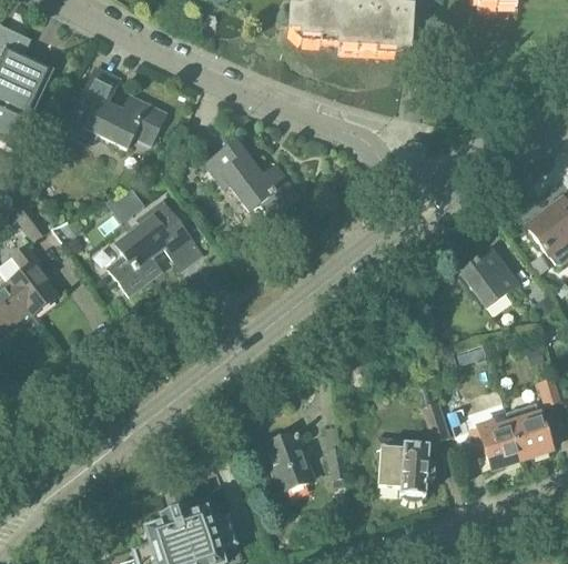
[(303,0),(303,8),(288,7),(287,30),(301,30),(300,41),(337,43),(337,50),(394,54),(407,49),(411,8),(397,8),(397,0),(303,0)]
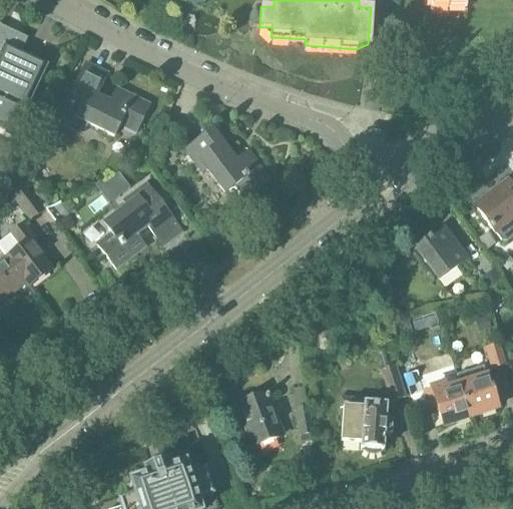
[(0,131),(12,137),(48,62),(21,49),(27,36),(0,22),(0,131)]
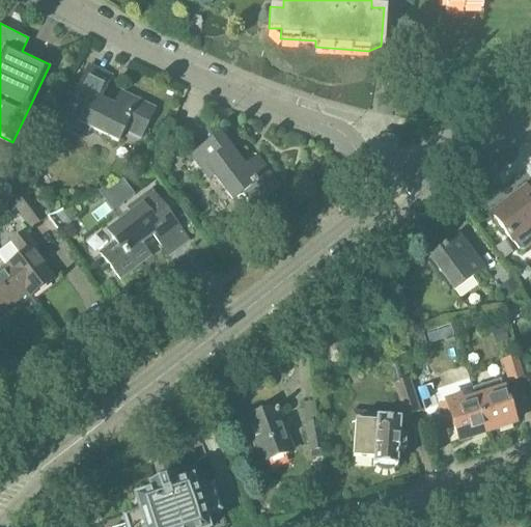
[(141,135),(156,105),(122,89),(115,103),(101,96),(113,73),(90,62),(62,118),(82,128),(84,121),(118,138),(124,127),(141,135)]
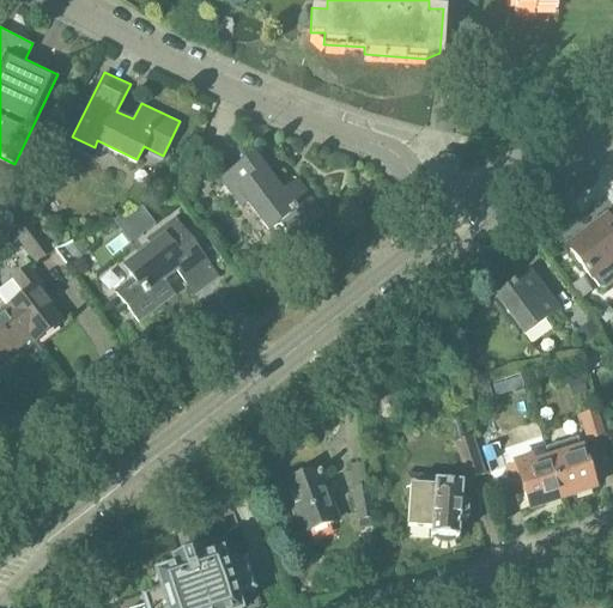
[(295,235),(325,212),(298,177),(284,188),(256,151),(223,176),(243,202),(248,199),(269,226),(281,217),(295,235)]
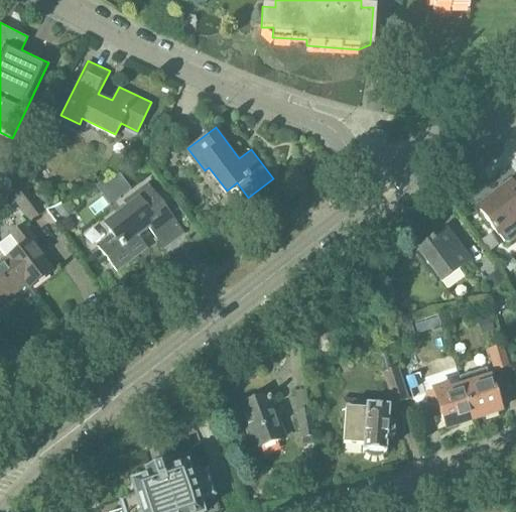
[(515,179),(513,175),(479,202),(500,230),(500,229),(505,236),(510,236),(515,232),(515,179)]
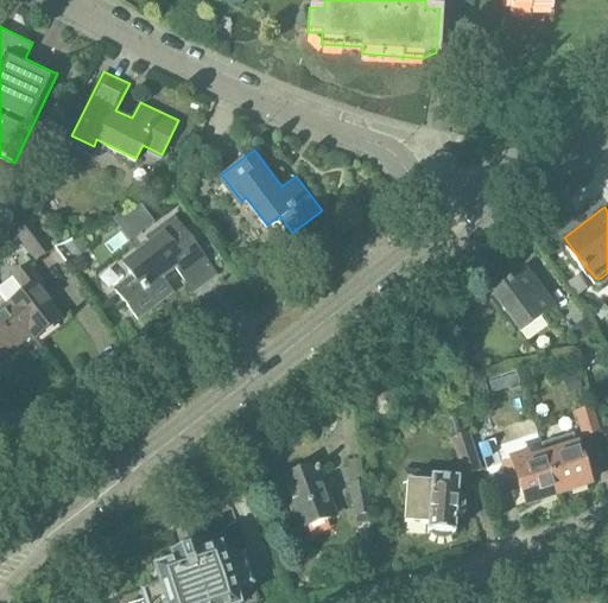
[(195,290),(217,273),(172,213),(144,235),(150,242),(125,261),(133,273),(116,285),(139,316),(173,291),(163,275),(177,265),(195,290)]
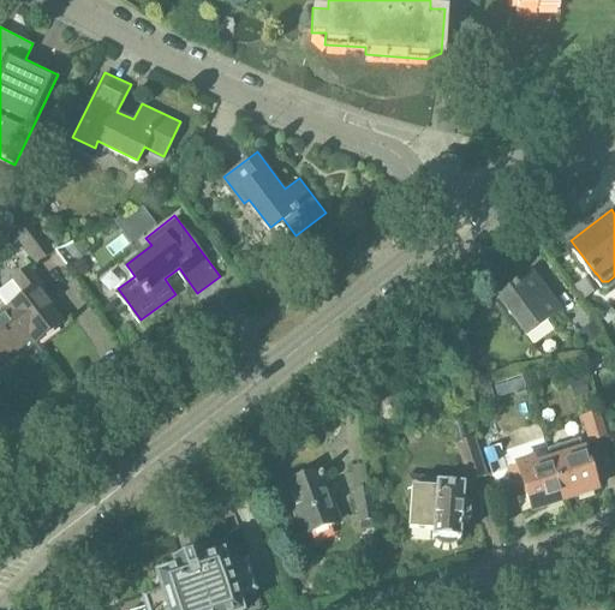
[(37,258),(51,249),(31,221),(17,232),(37,258)]
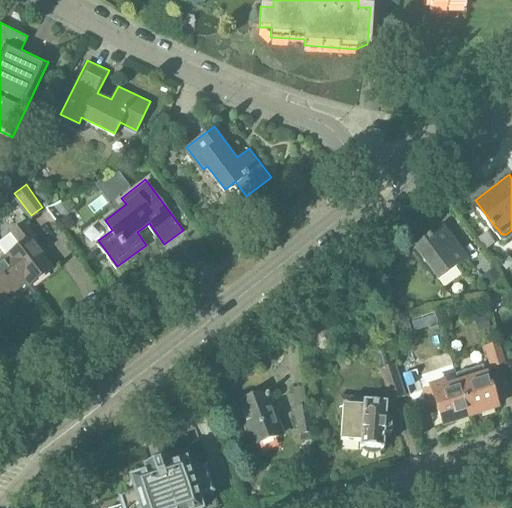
[(0,238),(0,246),(6,255),(8,254),(27,279),(30,283),(52,267),(38,249),(41,246),(23,222),(0,238)]
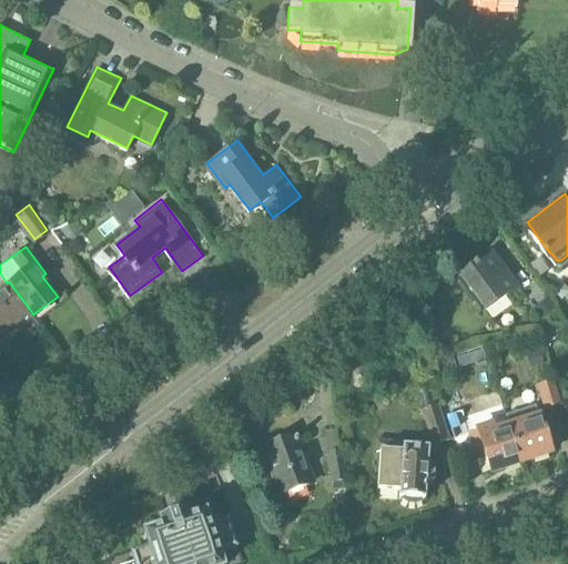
[(487,306),(520,282),(494,248),(462,272),(487,306)]
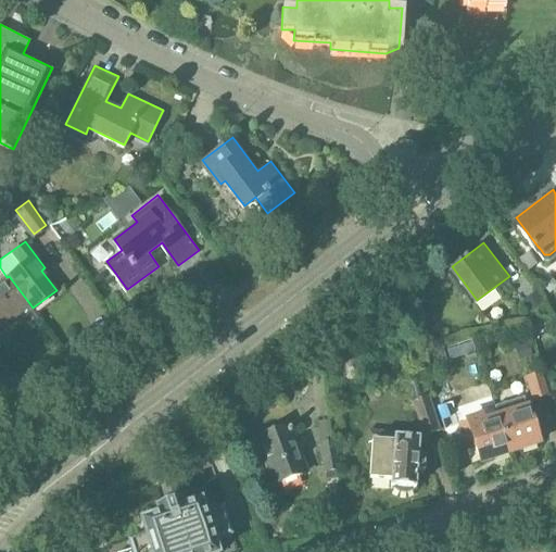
[(0,325),(29,303),(9,276),(7,277),(0,281),(0,325)]
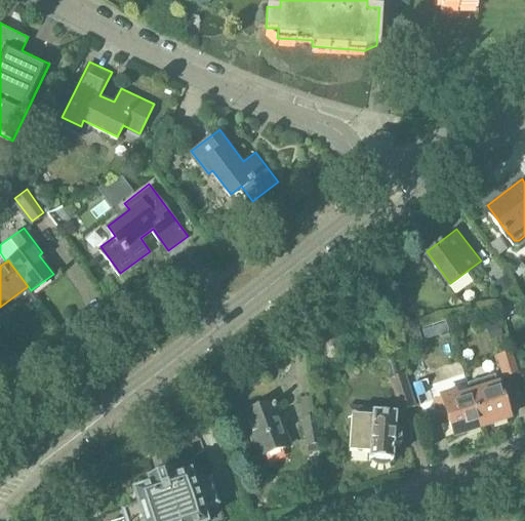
[(416,324),(399,329),(404,343),(420,337),(416,324)]
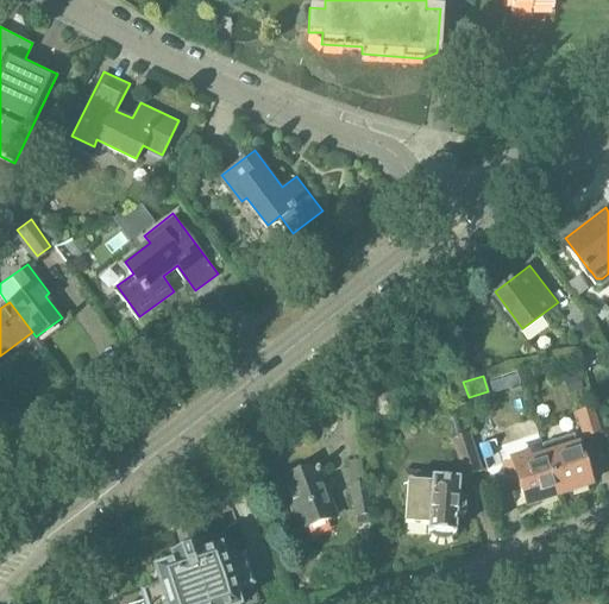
[(592,404),(573,410),(583,436),(601,431),(592,404)]
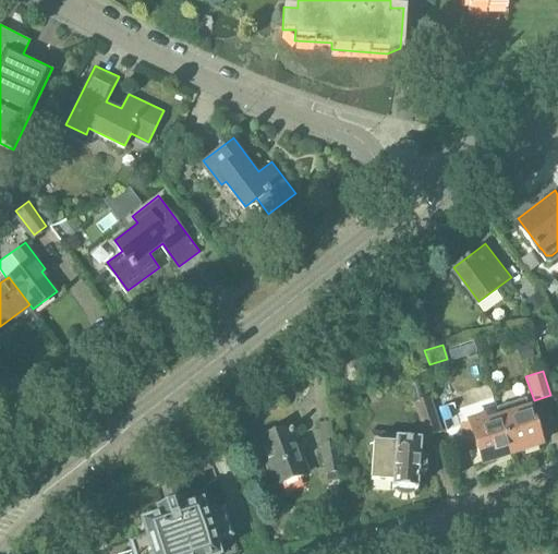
[(429,395),(412,400),(424,435),(441,430),(429,395)]
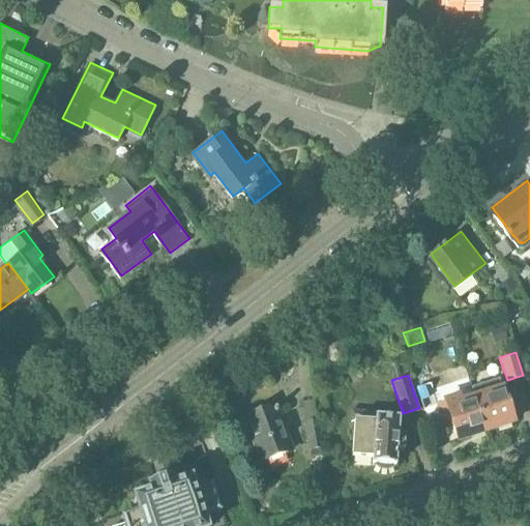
[(472,384),(475,396),(486,429),(513,419),(499,376),(472,384)]
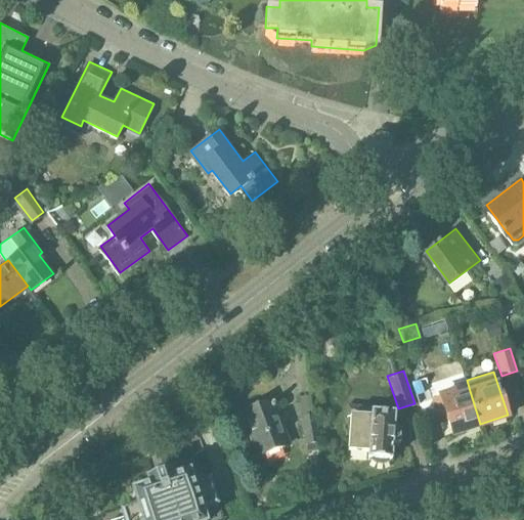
[(453,433),(480,424),(470,391),(455,395),(454,389),(434,396),(440,417),(447,415),(453,433)]
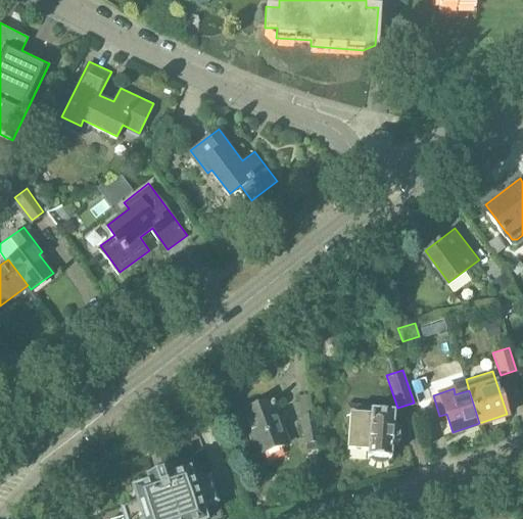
[(280,432),(284,431),(272,397),(241,409),(257,454),(284,443),(280,432)]
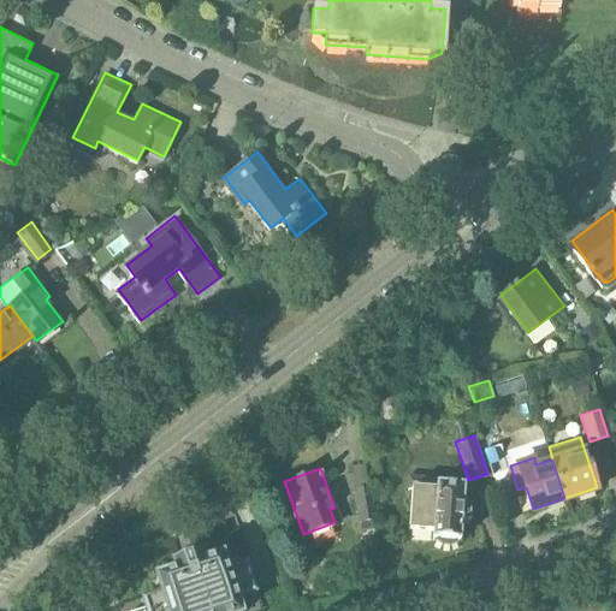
[(467,520),(468,505),(463,504),(465,482),(439,480),(439,474),(410,472),(409,485),(414,486),(410,527),(434,529),(433,537),(438,537),(438,539),(444,543),(450,543),(457,540),(457,538),(461,539),(462,518),(467,520)]
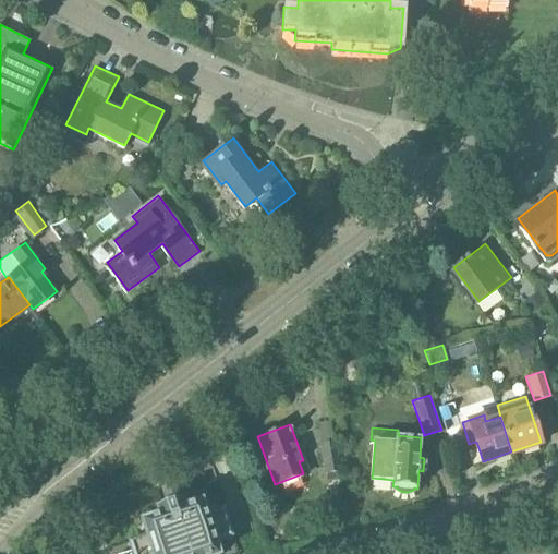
[(326,471),(340,468),(335,438),(322,442),(326,471)]
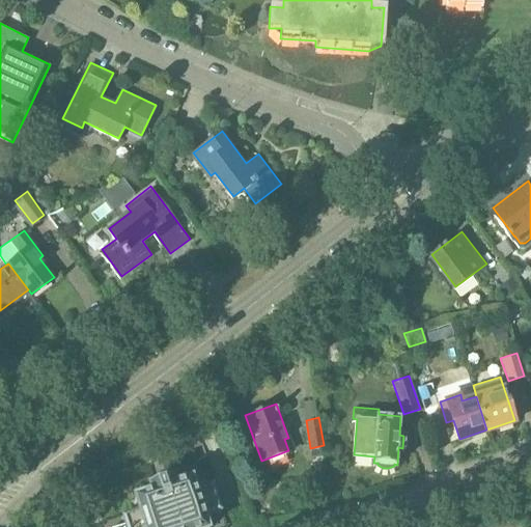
[(122,514),(126,523),(111,526),(207,526),(204,516),(222,509),(213,483),(196,490),(192,476),(174,482),(172,475),(167,477),(167,476),(155,480),(155,481),(150,482),(152,490),(135,495),(139,508),(122,514)]
